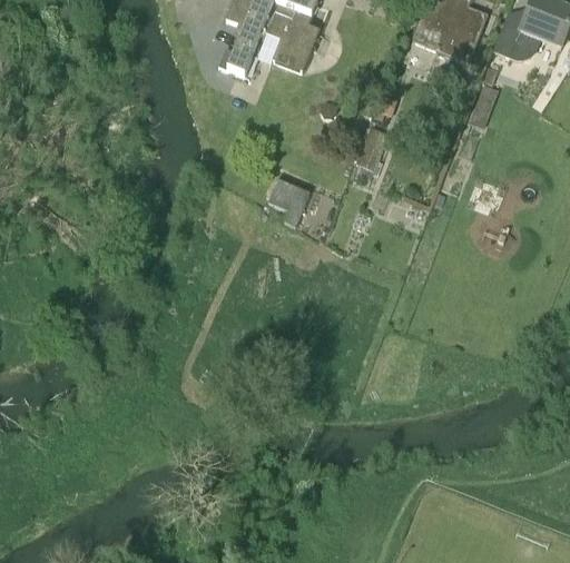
[(218,65),(248,77),(255,60),(257,60),(267,35),(278,39),(272,59),(304,71),(317,32),(307,28),(317,0),(235,0),(227,23),(239,28),(232,49),(225,47),(218,65)]
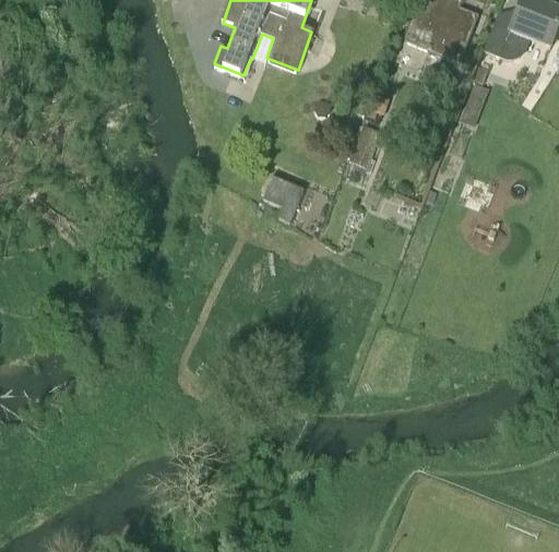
[(417,0),(404,37),(461,58),(478,12),(459,4),(461,0),(417,0)]
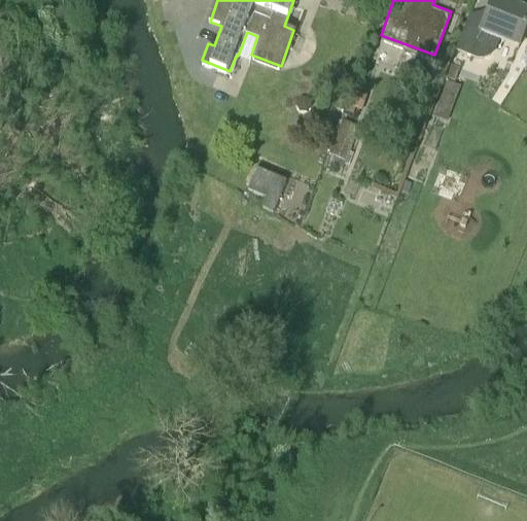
[(467,16),(455,47),(473,55),(478,56),(482,56),(487,54),(491,51),(494,47),(498,36),(518,44),(526,21),(526,7),(507,0),(490,0),(482,23),(467,16)]
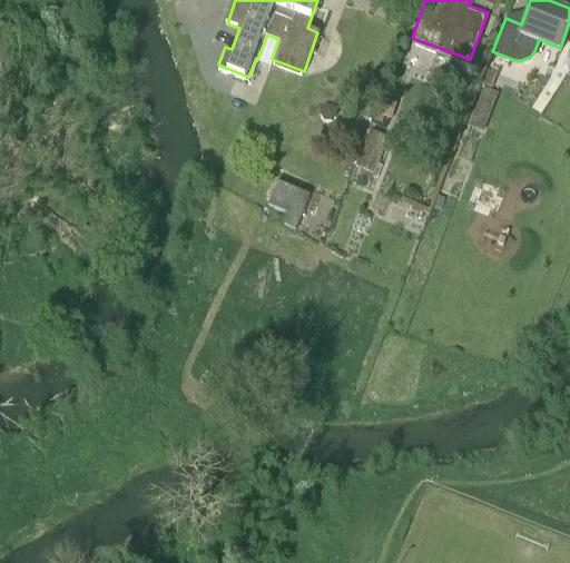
[(391,116),(396,98),(379,92),(374,110),(391,116)]
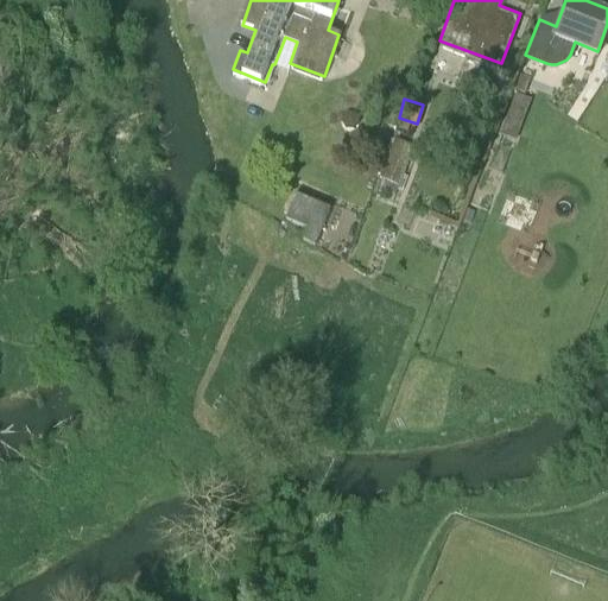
[(398,182),(413,141),(394,134),(379,172),(398,182)]
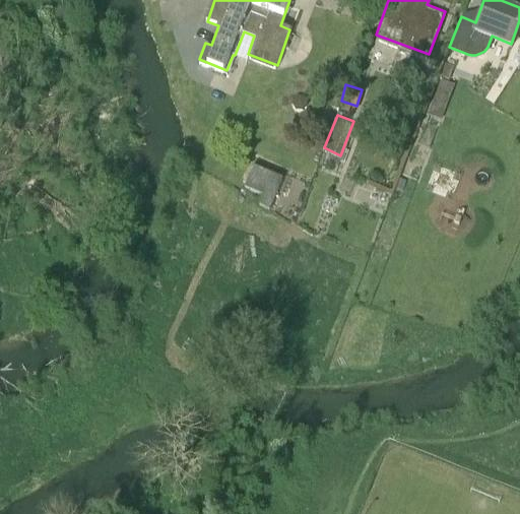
[(258,200),(269,206),(282,175),(252,163),(244,184),(262,191),(258,200)]
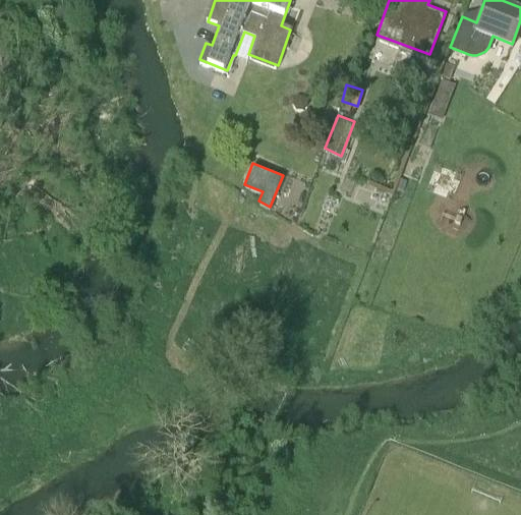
[(189,335),(183,345),(195,353),(203,342),(189,335)]
